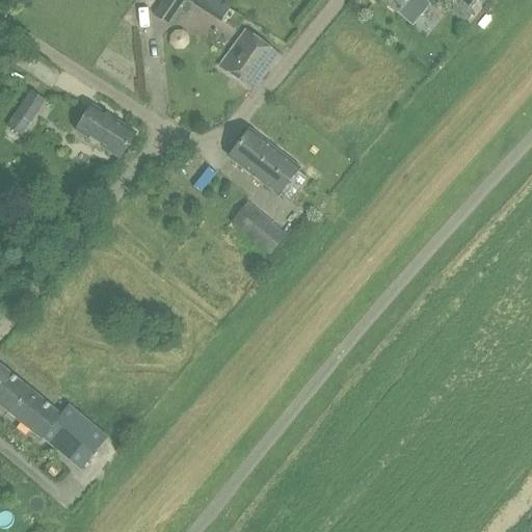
[(163,0),(153,17),(169,27),(188,0),(163,0)]
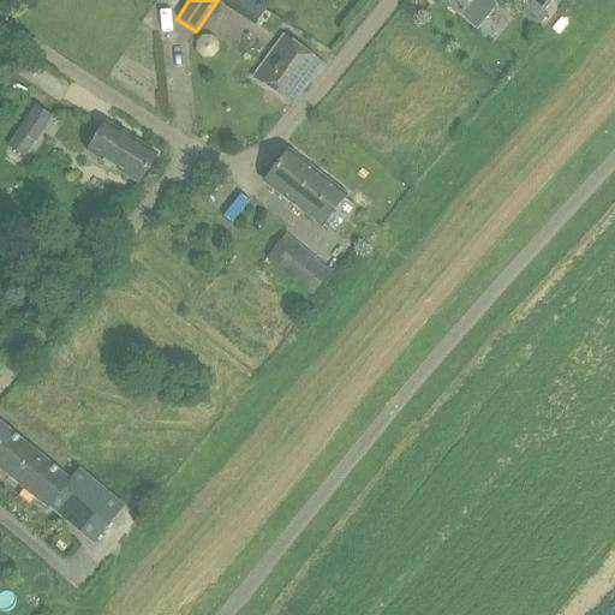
[(440,0),(461,18),(476,0),(440,0)]
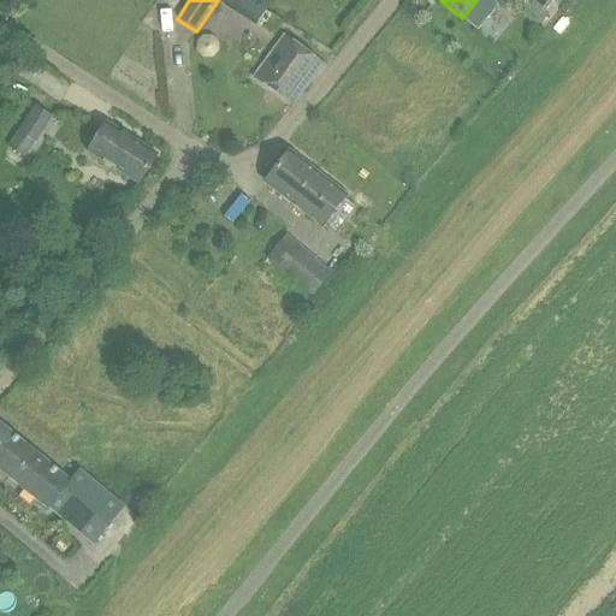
[(489,39),(505,29),(498,17),(481,27),(489,39)]
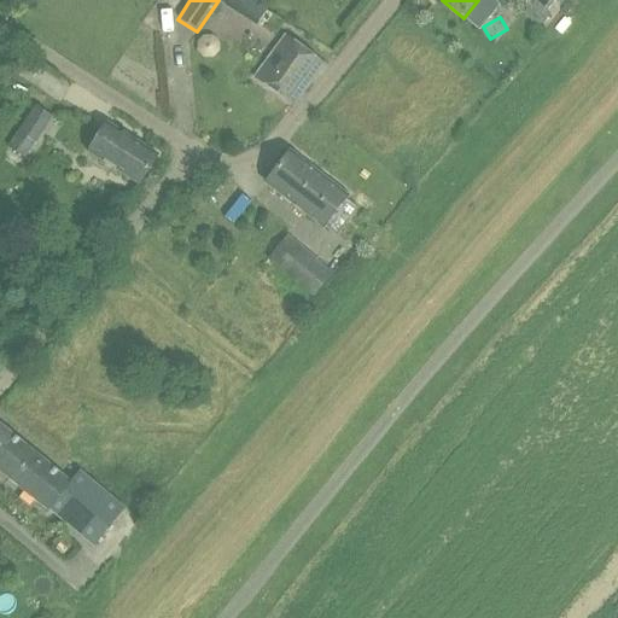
[(197,44),(197,52),(204,58),(211,58),(220,50),(219,42),(216,40),(210,36),(207,36),(200,40),(197,44)]
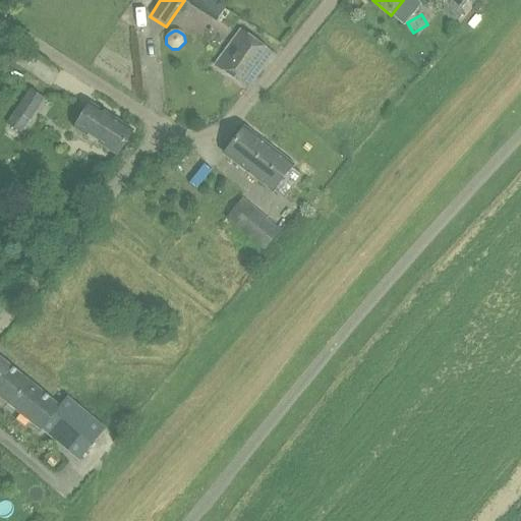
[(214,65),(247,90),(273,55),(240,31),(214,65)]
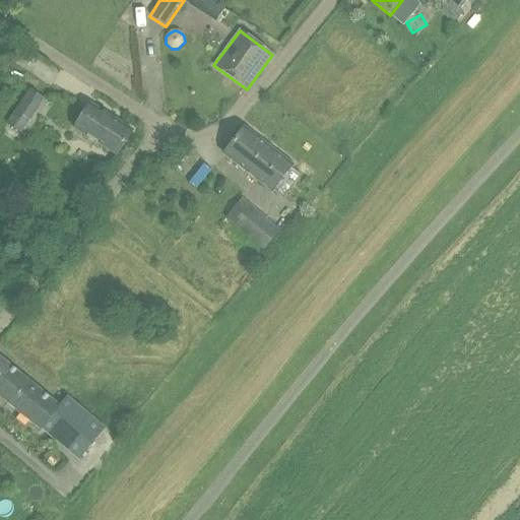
[(28,89),(6,123),(18,131),(41,98),(28,89)]
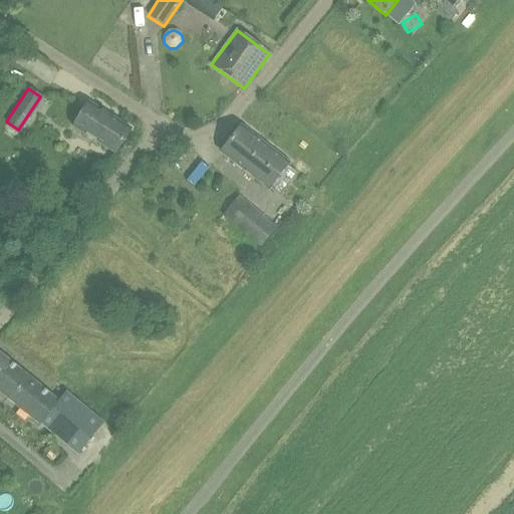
[(88,103),(74,127),(115,154),(131,131),(129,129),(88,103)]
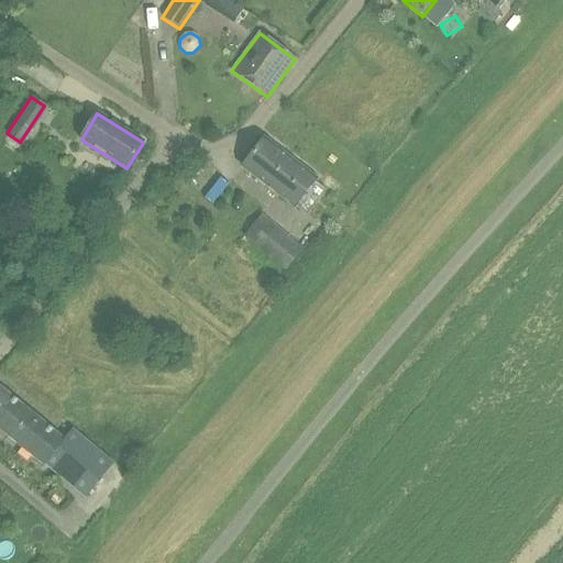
[(315,179),(284,155),(264,140),(244,167),(295,206),(315,179)]
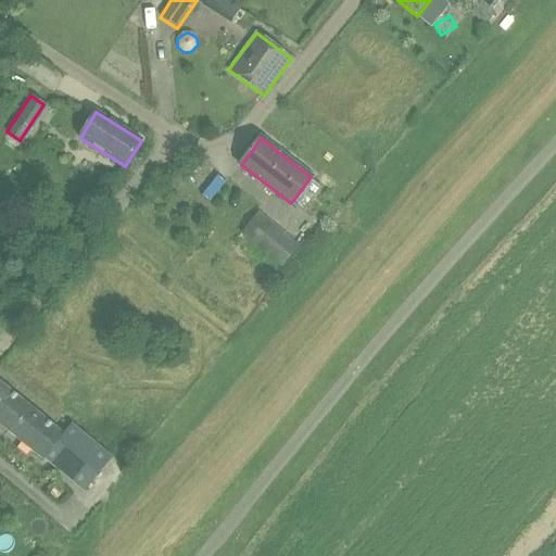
[(241,232),(281,267),(299,245),(258,212),(241,232)]
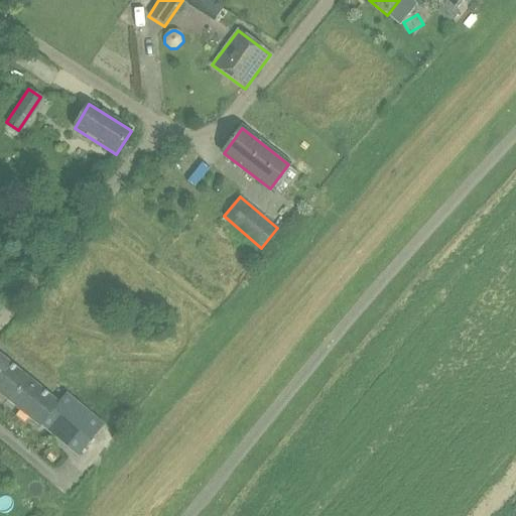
[(0,394),(38,426),(58,402),(0,355),(0,394)]
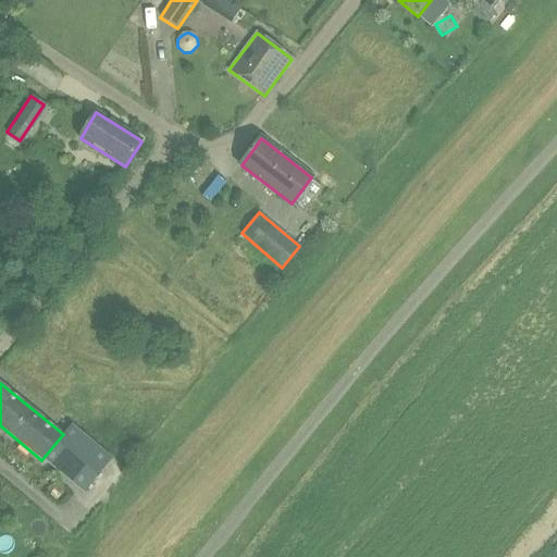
[(44,460),(84,493),(113,459),(72,424),(44,460)]
